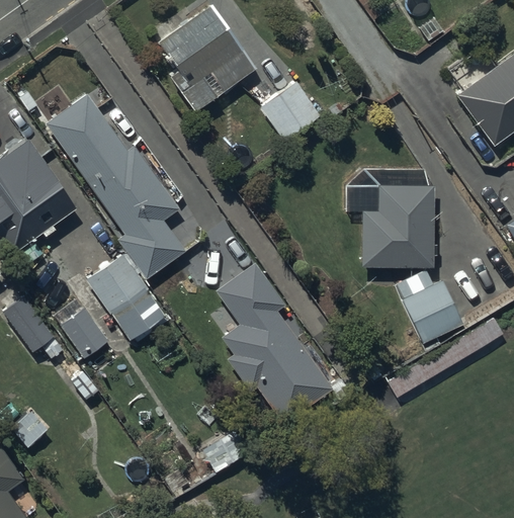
[(212,3),(158,42),(177,73),(169,78),(194,112),(258,68),(212,3)]
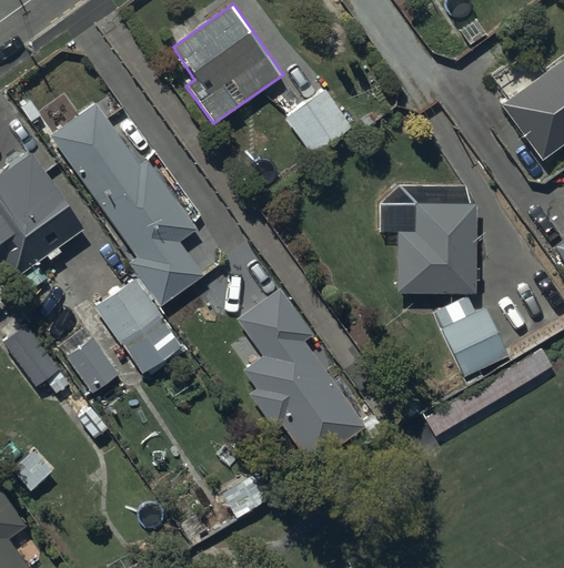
[(563,58),(501,105),(543,162),(563,144),(563,58)]
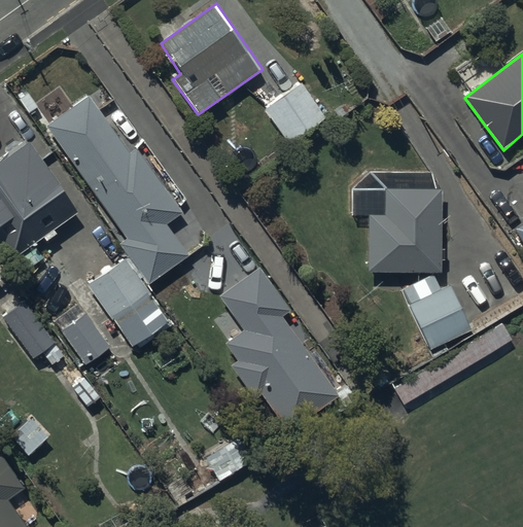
[(302,81),(264,109),(289,145),(327,118),(302,81)]
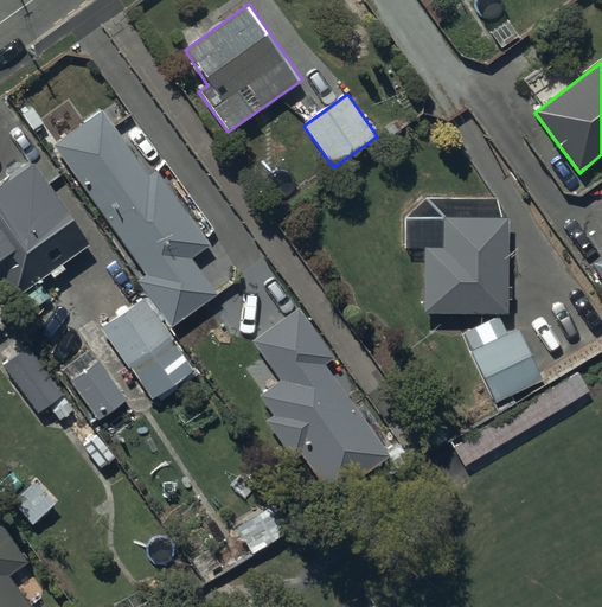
[(147,276),(139,281),(172,327),(218,294),(193,259),(213,246),(157,166),(148,172),(104,110),(55,145),(147,276)]
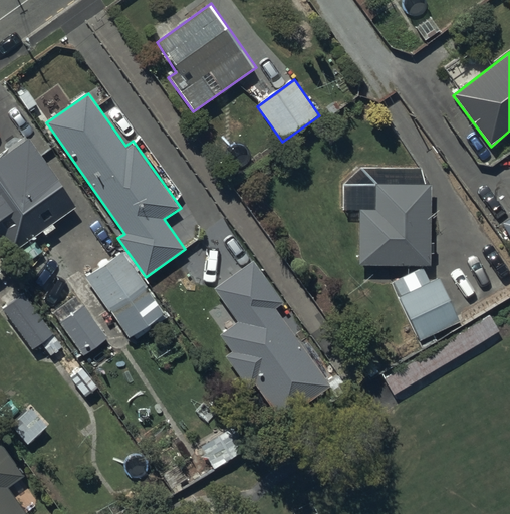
[(0,156),(0,235),(12,251),(73,204),(23,138),(0,156)]
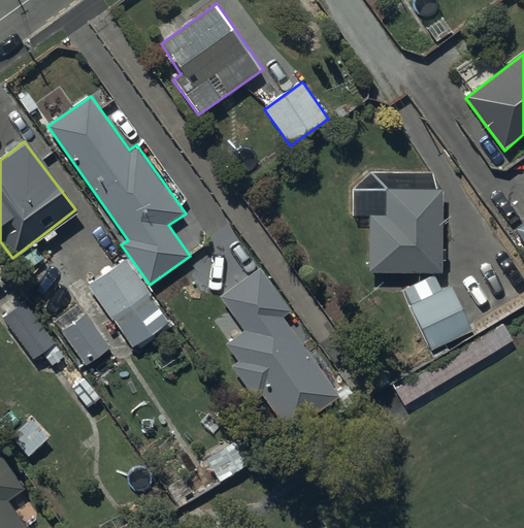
[(386,216),(368,216),(367,273),(441,273),(441,190),(386,190),(386,216)]
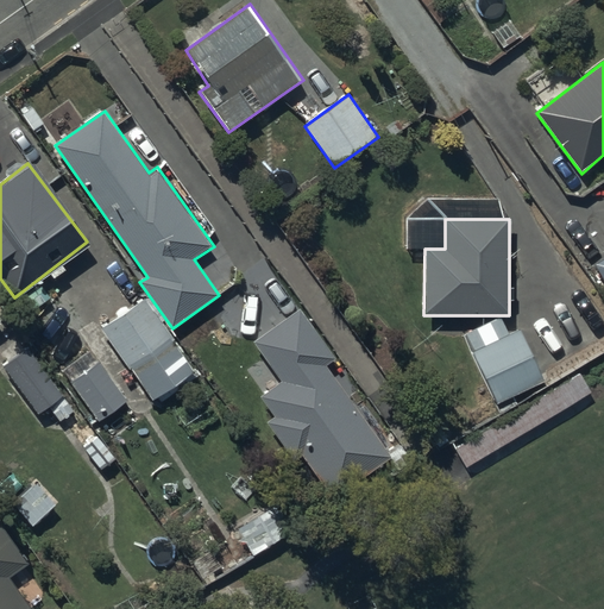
[(603,258),(593,264),(603,281),(603,258)]
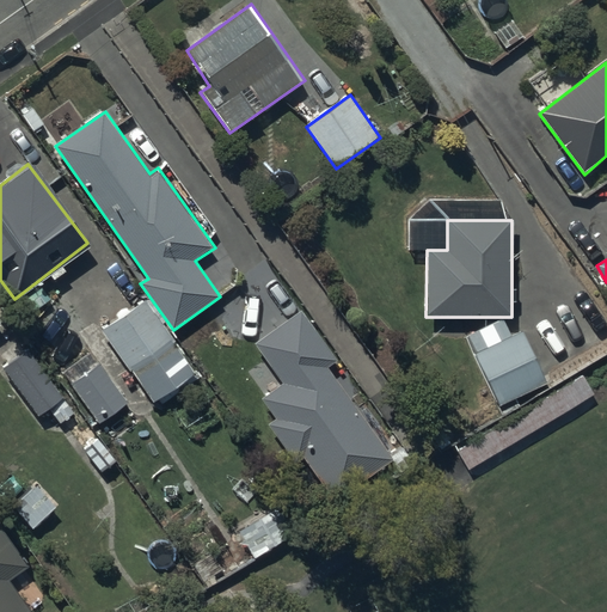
[(147,299),(102,331),(130,372),(126,374),(142,401),(148,397),(153,403),(197,373),(147,299)]
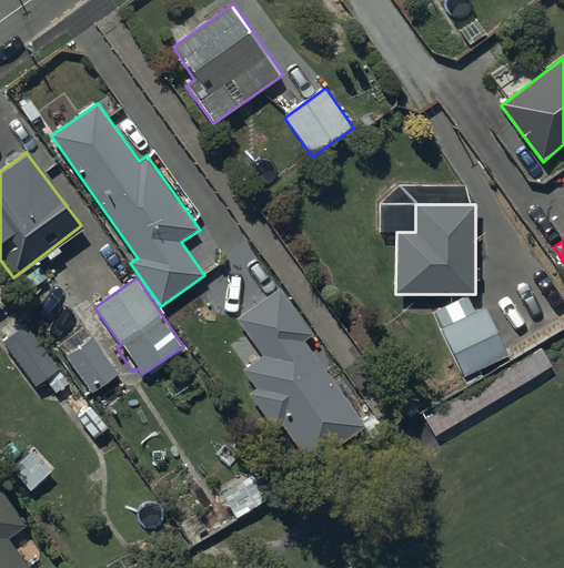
[(237,320),(262,356),(242,371),(255,389),(249,393),(274,429),(281,425),(311,466),(366,427),(304,343),(314,335),(280,287),(237,320)]
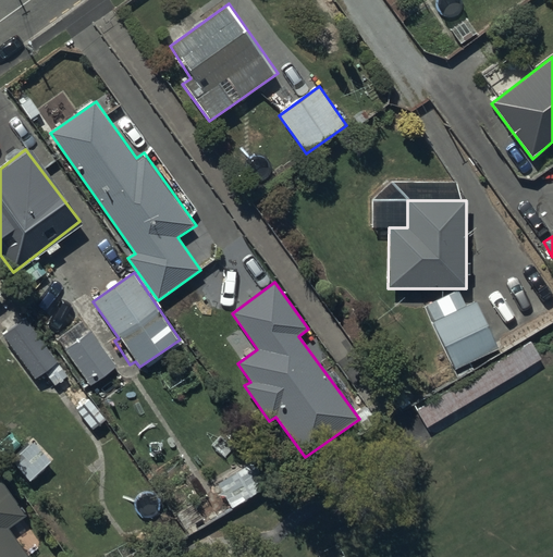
[(479,298),(467,305),(459,289),(426,306),(433,322),(432,323),(459,379),(478,370),(475,363),(504,349),(479,298)]
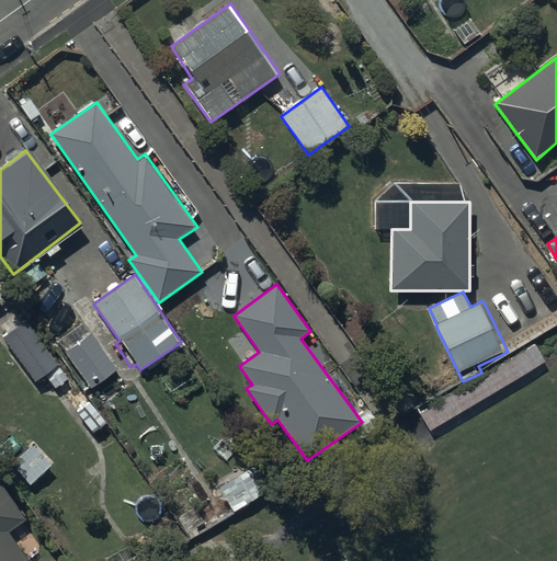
[(83,323),(57,342),(91,389),(118,368),(83,323)]
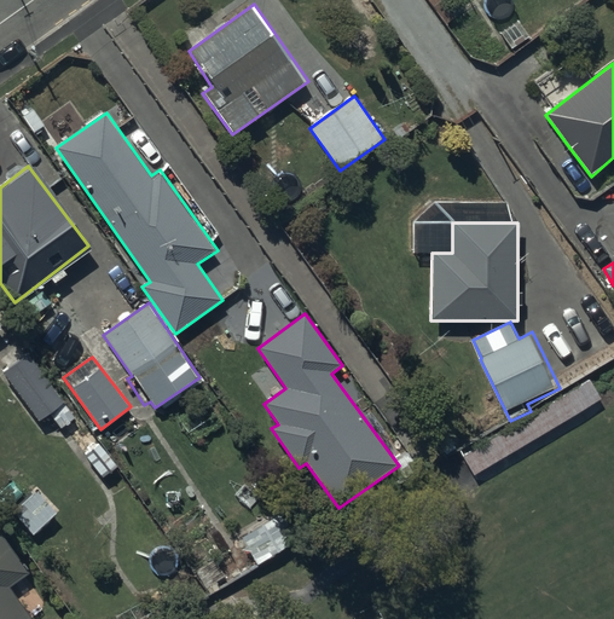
[(595,377),(464,456),(475,474),(606,395),(595,377)]
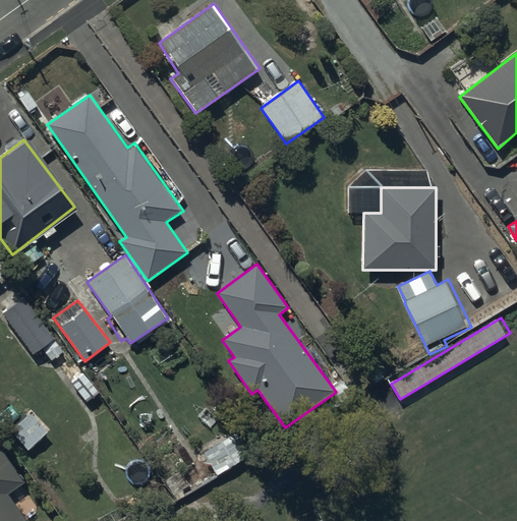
[(20,337),(34,354),(42,347),(53,361),(68,350),(44,319),(20,337)]
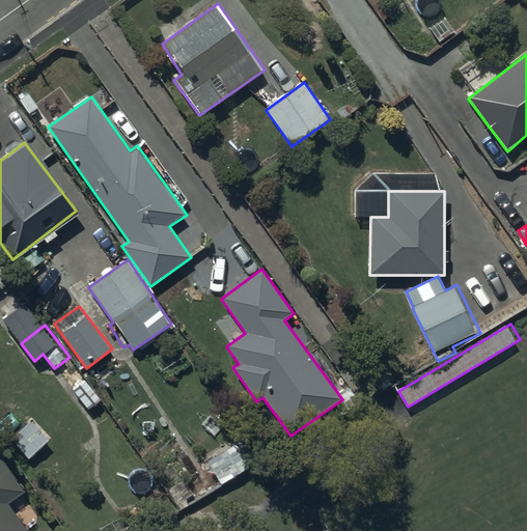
[(0,457),(0,530),(27,530),(7,503),(24,492),(0,457)]
